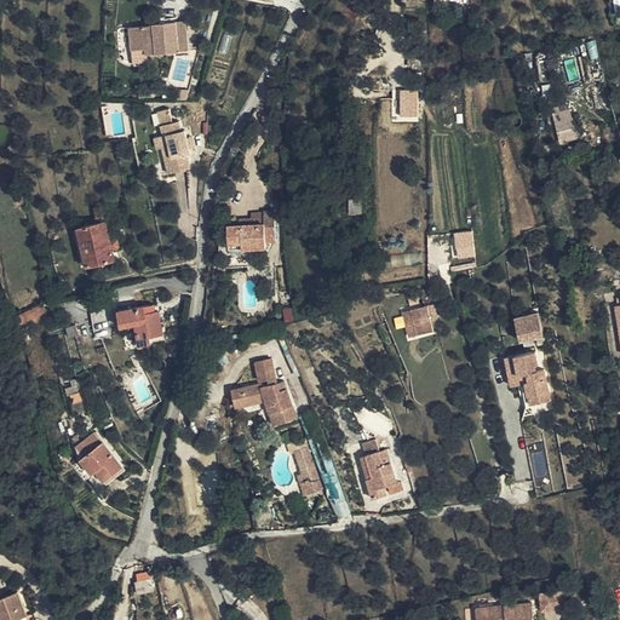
[(147,32),(147,26),(132,28),(133,51),(148,50),(148,56),(189,51),(187,21),(153,24),(153,26),(154,32),(147,32)]
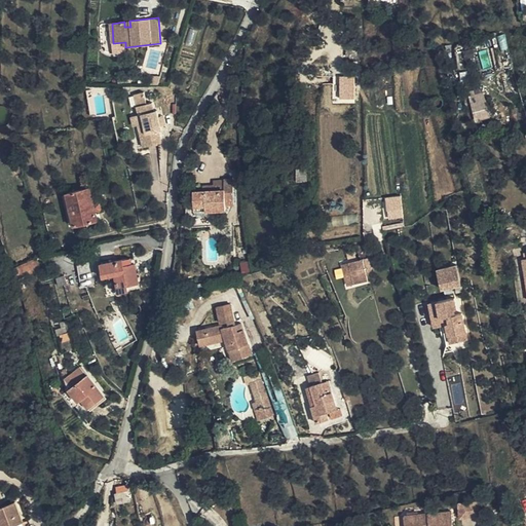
[(125,42),(113,43),(114,52),(126,52),(125,47),(125,42)]
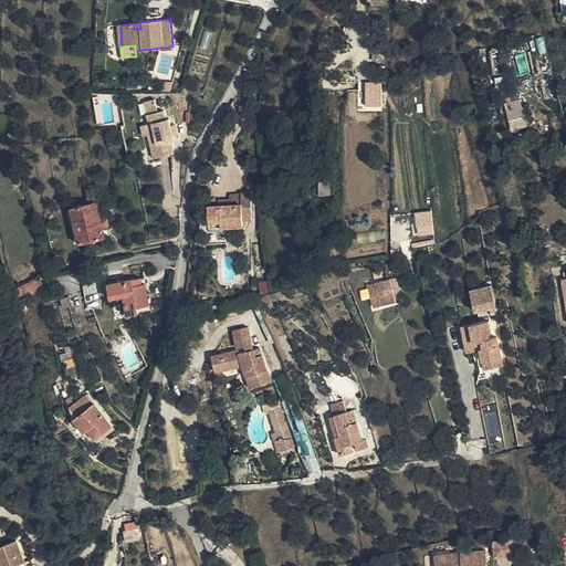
[(383,93),(383,83),(374,83),(374,93),(383,93)]
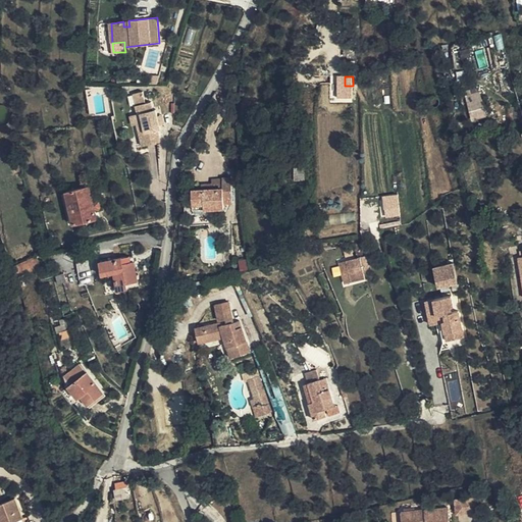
[(143,92),(136,95),(138,106),(146,103),(143,92)]
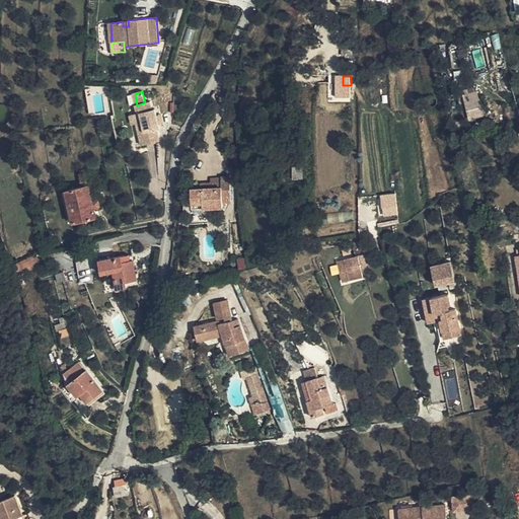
[(468,105),(478,102),(475,91),(465,93),(468,105)]
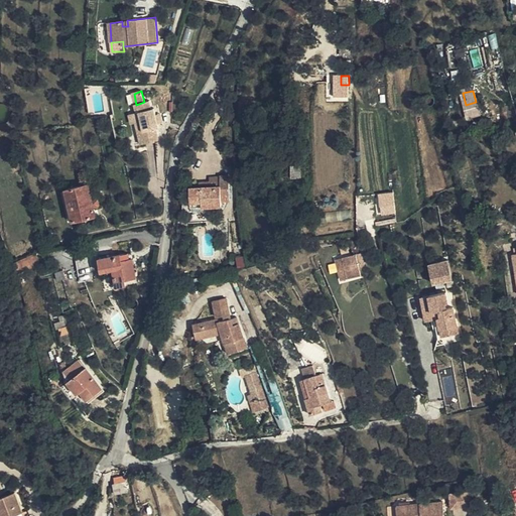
[(142,144),(155,140),(158,139),(156,129),(159,128),(158,125),(156,116),(154,108),(152,109),(150,101),(144,102),(136,105),(138,113),(141,112),(143,121),(137,123),(142,144)]
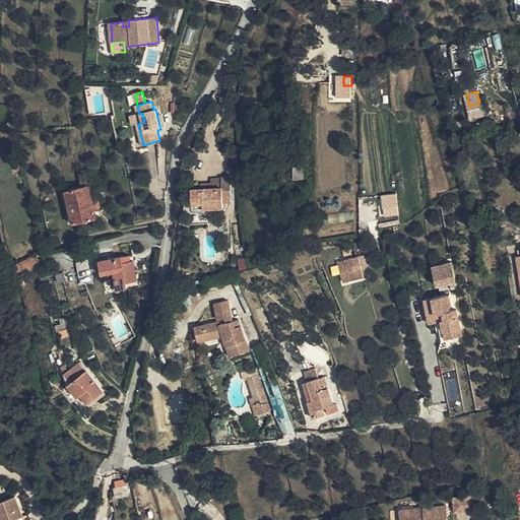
[(483,115),(479,103),(469,106),(472,118),(483,115)]
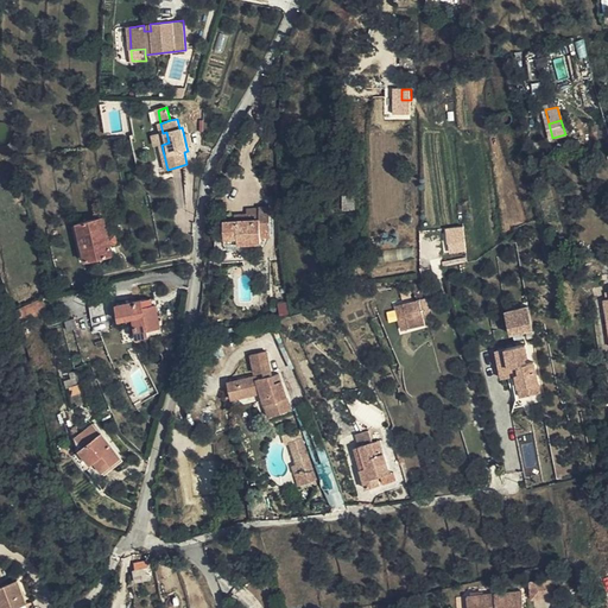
[(157,146),(162,145),(169,143),(166,132),(163,133),(153,135),(157,146)]
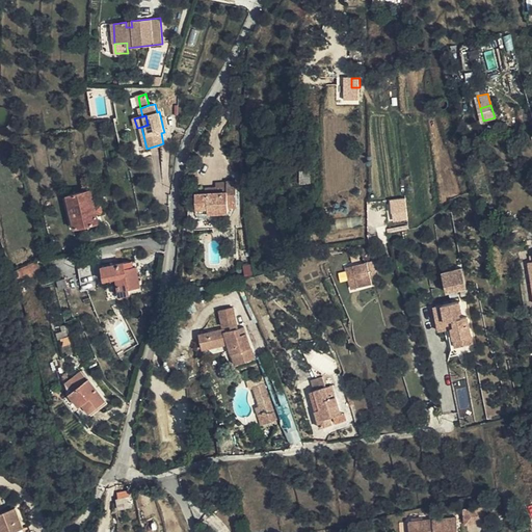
[(311,173),(300,173),(301,183),(311,183),(311,173)]
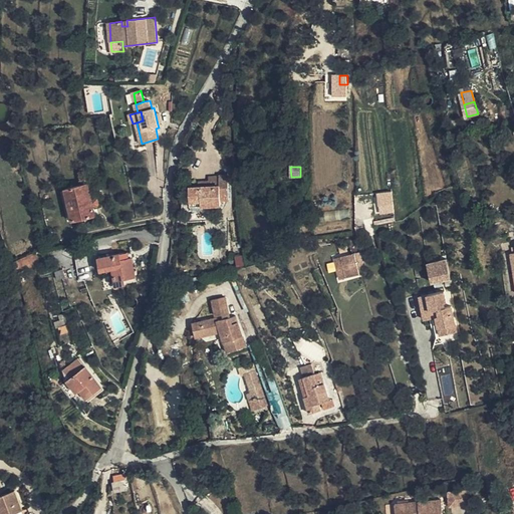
[(200,188),(191,188),(191,195),(191,201),(202,201),(203,206),(221,205),(222,200),(229,200),(228,176),(220,177),(220,182),(220,187),(200,188)]
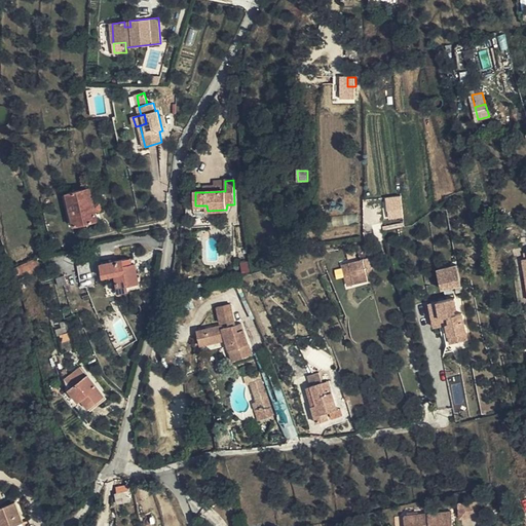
[(76,225),(98,220),(97,213),(95,204),(91,189),(83,191),(68,194),(76,225)]
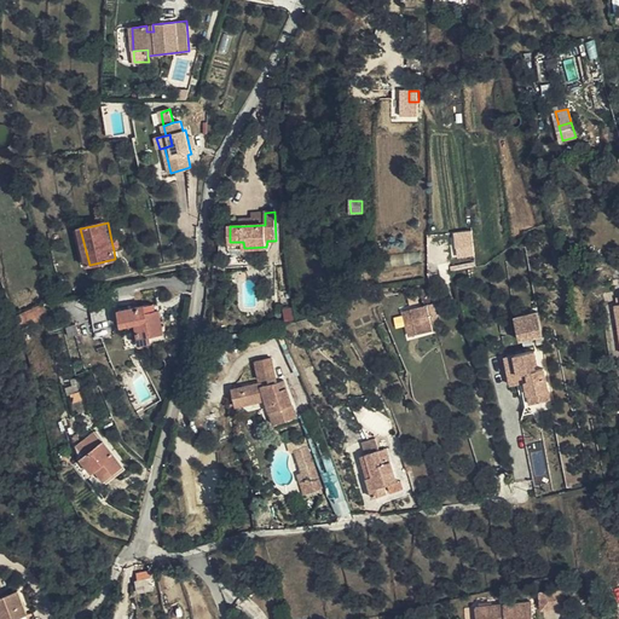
[(453,232),(456,259),(474,256),(472,230),(453,232)]
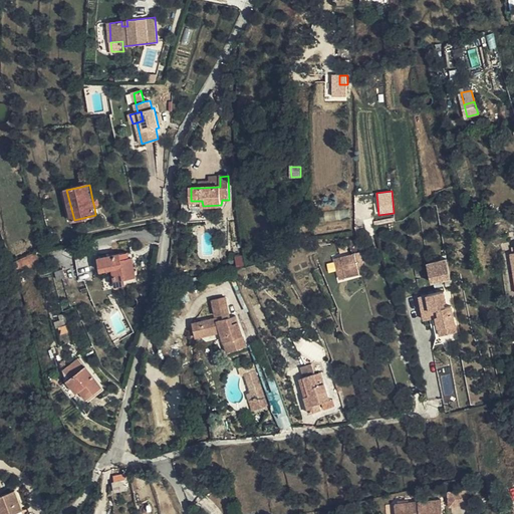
[(505,221),(507,221),(506,214),(491,216),(492,223),(494,223),(505,221)]
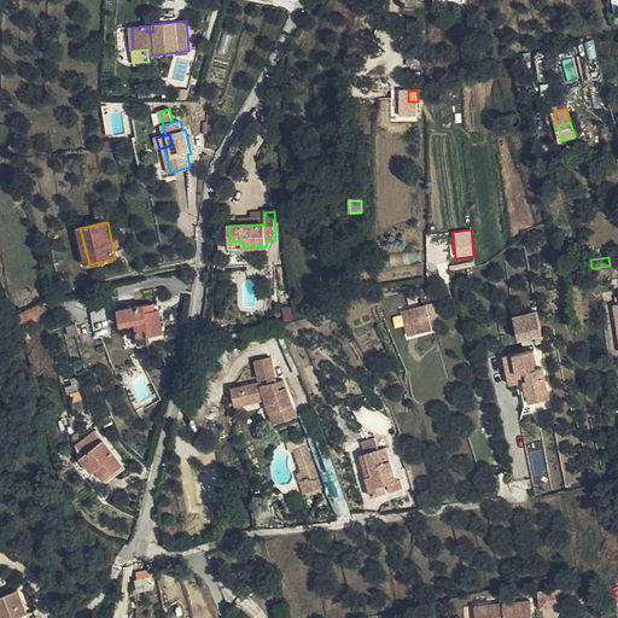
[(611,279),(610,266),(607,266),(594,268),(592,268),(593,281),(611,279)]
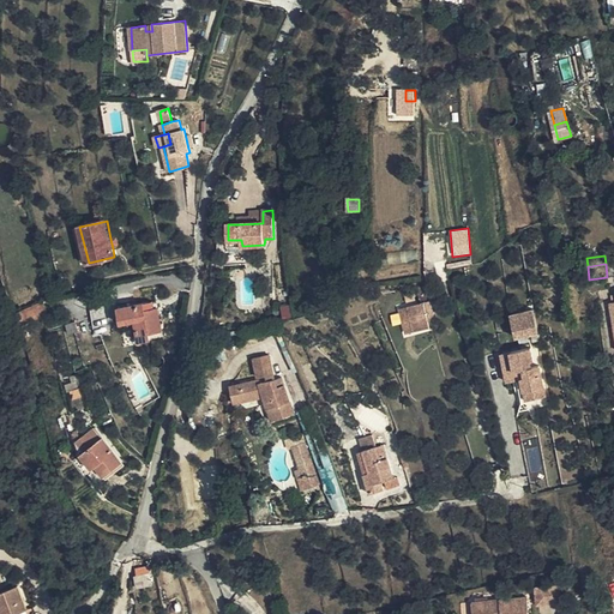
[(28,309),(32,320),(47,314),(43,302),(28,309)]
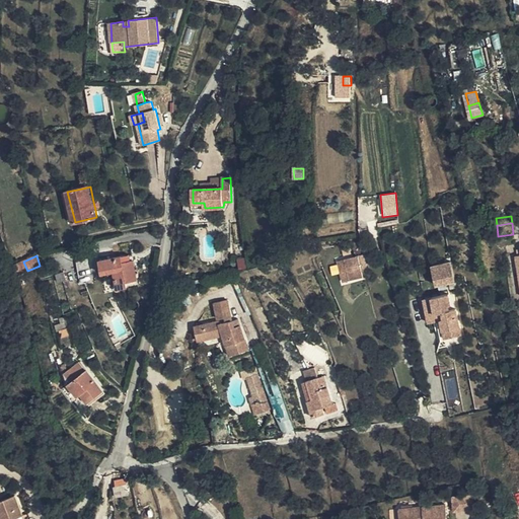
[(120,264),(119,257),(101,261),(103,274),(116,272),(119,288),(138,285),(134,262),(127,263),(120,264)]
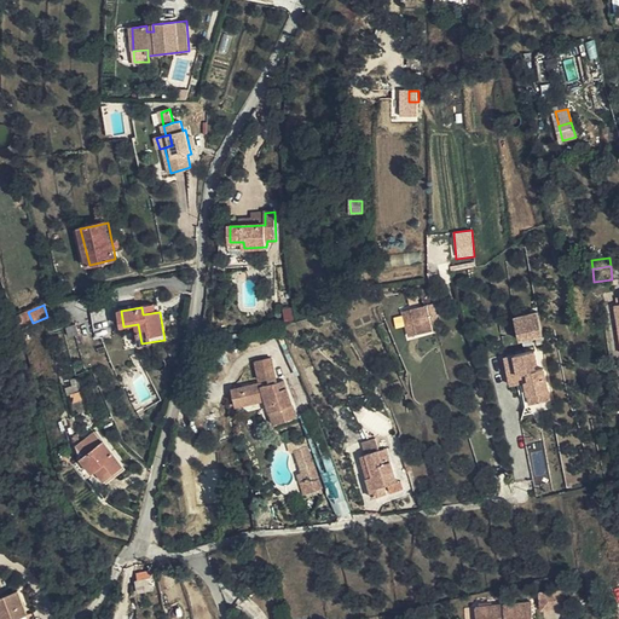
[(435,307),(411,313),(418,339),(441,331),(435,307)]
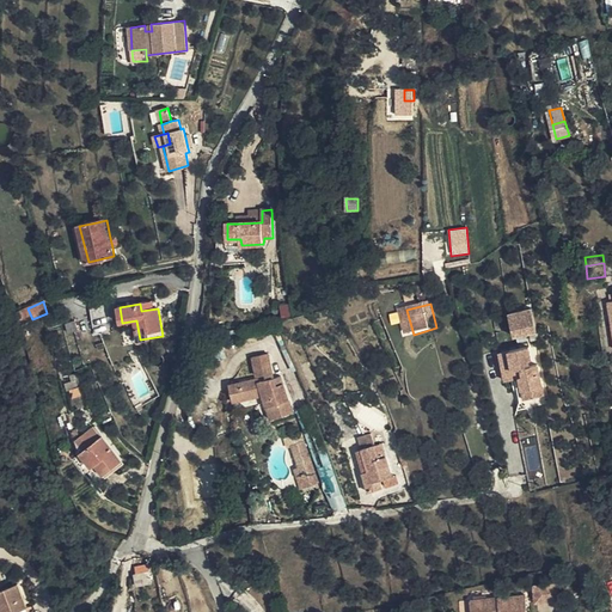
[(20,320),(22,324),(32,319),(28,308),(18,313),(20,320)]
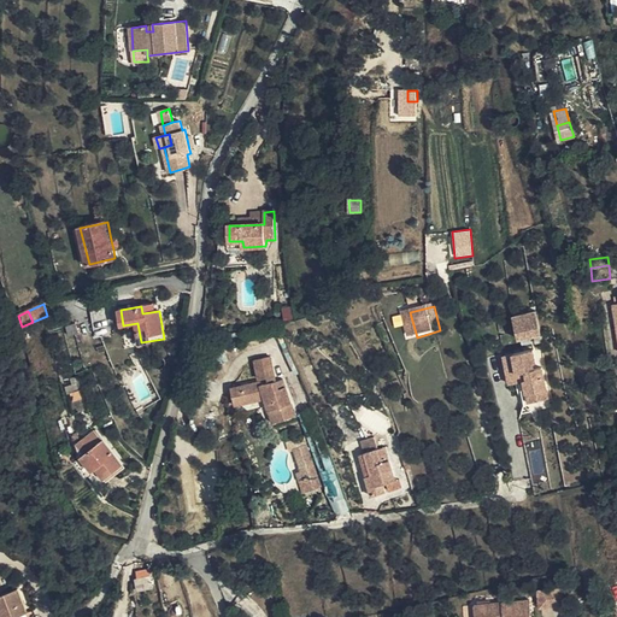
[(535,336),(542,335),(536,311),(513,316),(519,340),(535,336)]
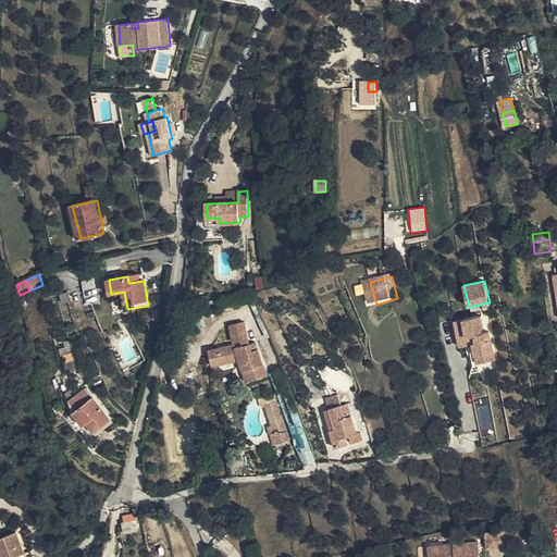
[(376,305),(370,282),(363,284),(369,306),(376,305)]
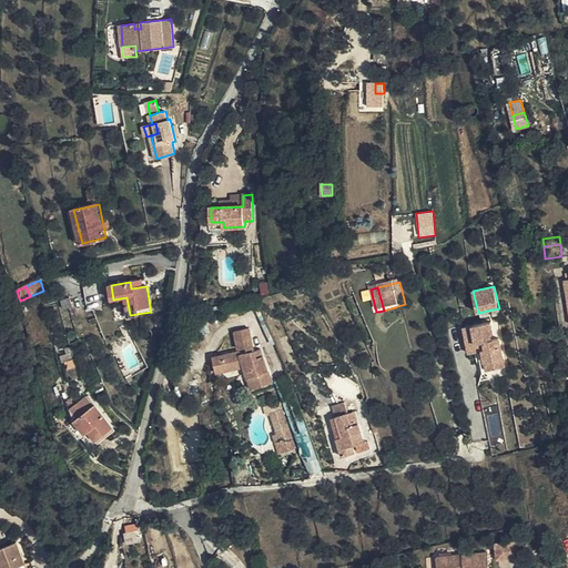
[(62,302),(64,310),(73,306),(70,298),(62,302)]
